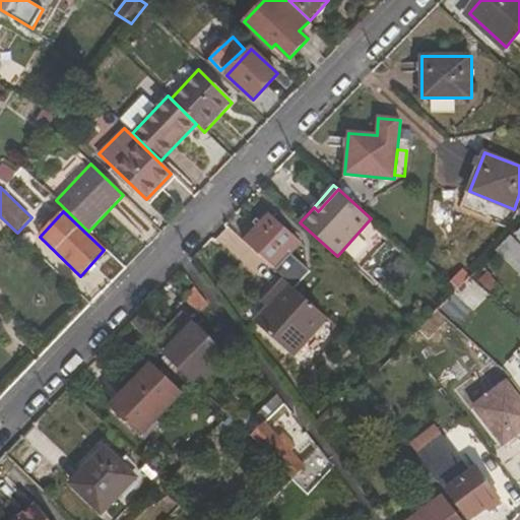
[(244,242),(275,270),(300,243),(269,214),(244,242)]
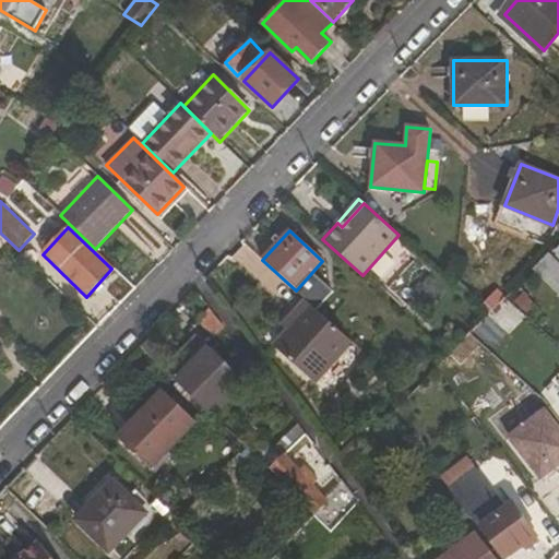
[(558,262),(549,253),(533,270),(558,295),(558,262)]
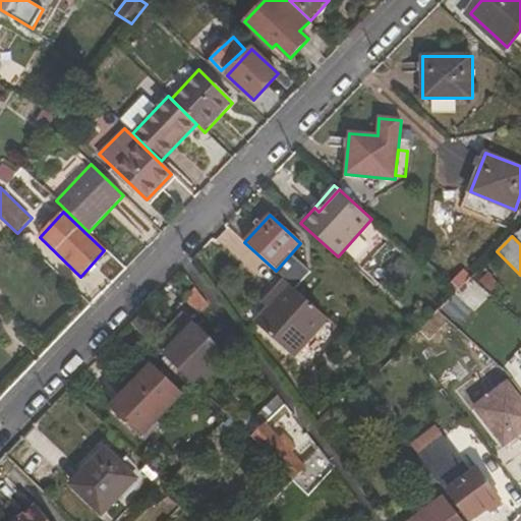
[(471,278),(476,272),(468,264),(446,286),(455,294),(471,278)]
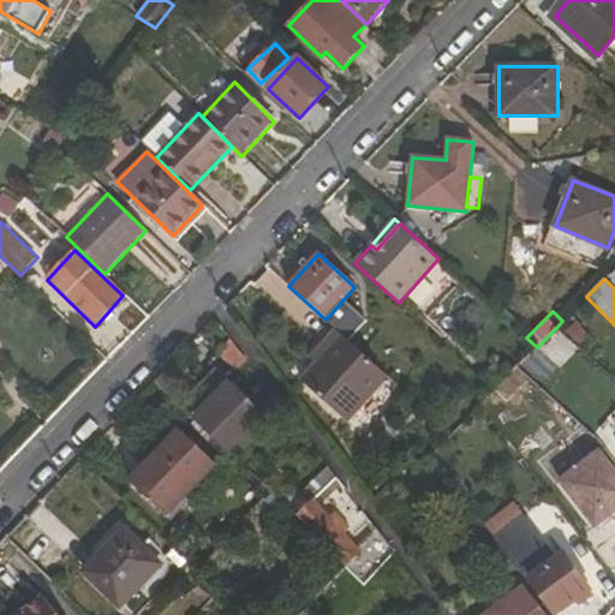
[(583,352),(597,336),(580,321),(566,336),(579,348),(583,352)]
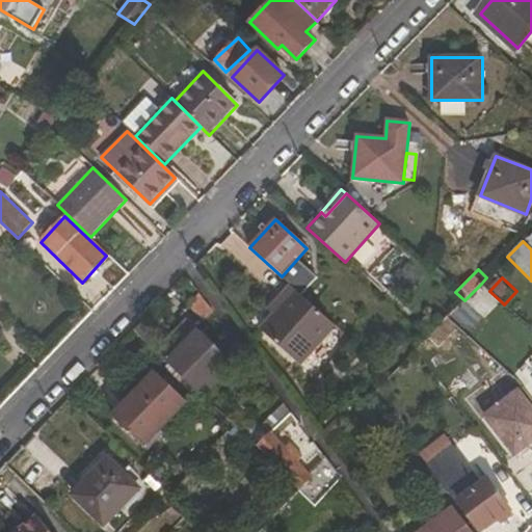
[(296,289),(290,284),(267,310),(273,315),(296,289)]
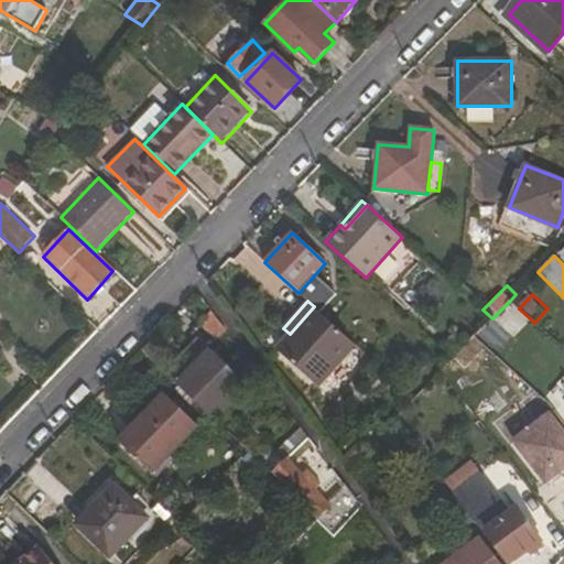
[(473,339),(492,359),(531,320),(519,308),(510,301),(492,318),(473,339)]
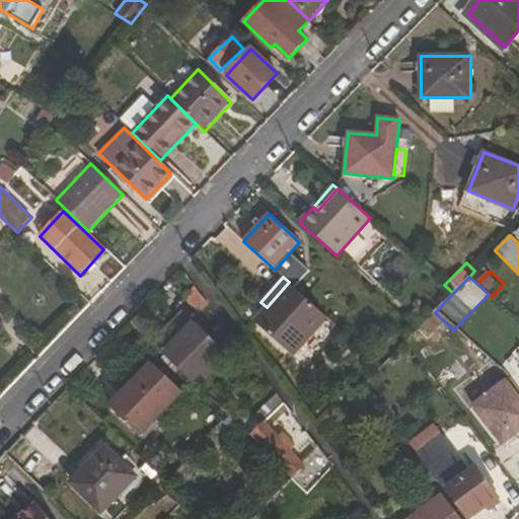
[(267,307),(254,321),(293,356),(327,316),(289,282),(267,307)]
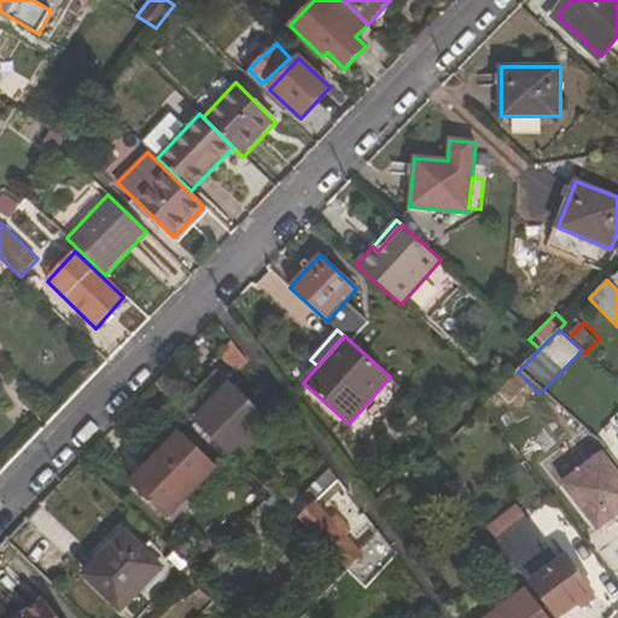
[(598,348),(589,357),(599,366),(607,356),(598,348)]
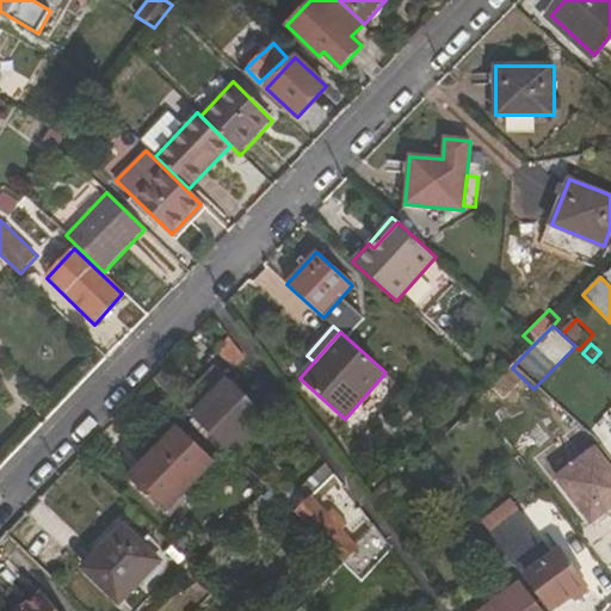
[(492,388),(506,372),(493,359),(477,375),(492,388)]
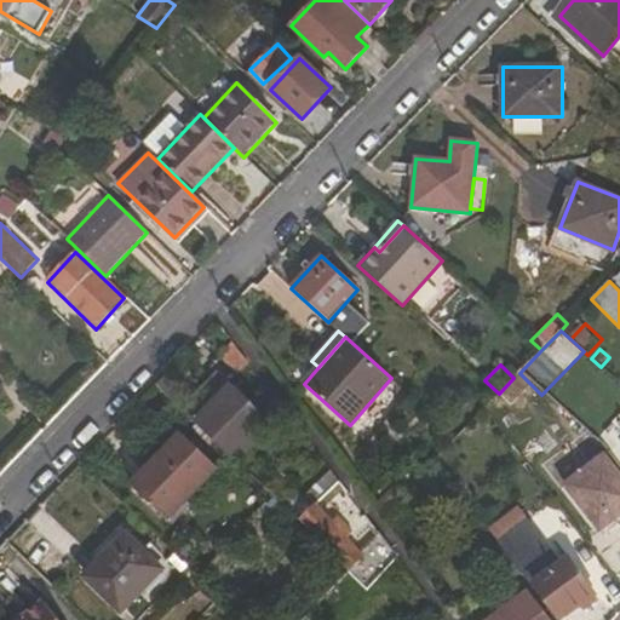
[(211,414),(236,388),(218,371),(194,397),(211,414)]
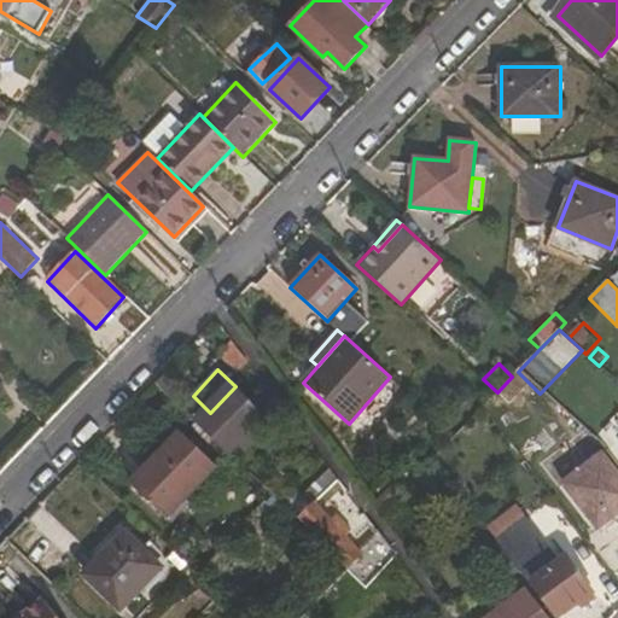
[(269,420),(235,386),(210,413),(199,424),(234,458),(269,420)]
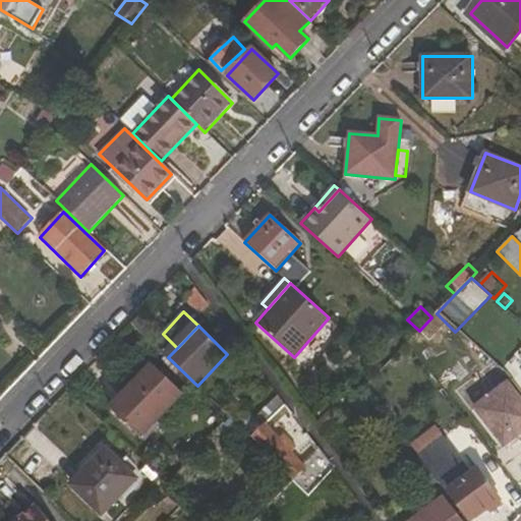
[(154,365),(113,408),(140,436),(182,392),(154,365)]
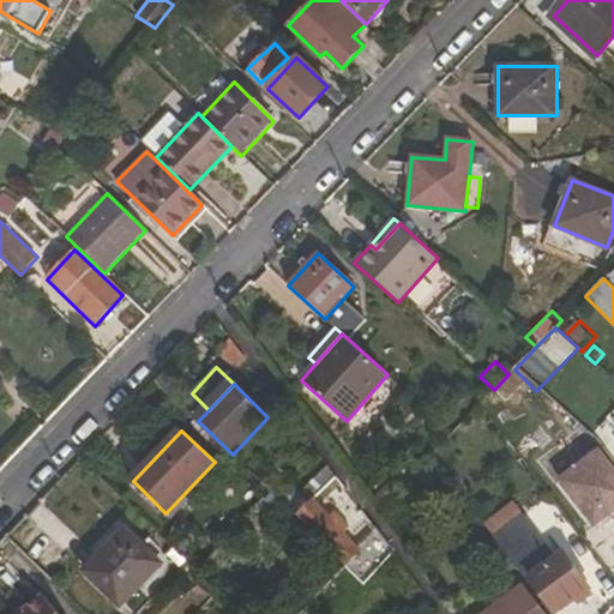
[(613,510),(613,470),(599,451),(561,481),(595,525),(613,510)]
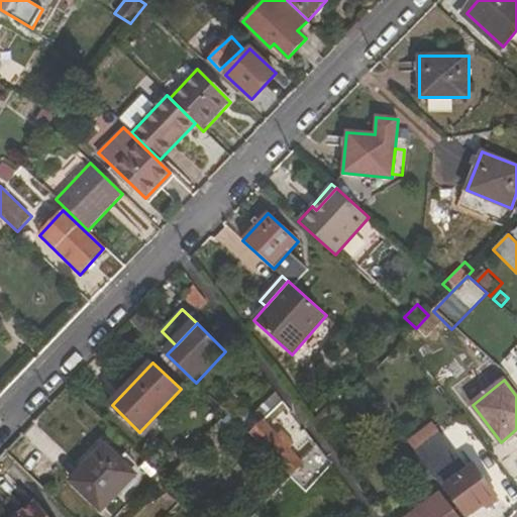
[(283,401),(277,392),(263,406),(269,416),(283,401)]
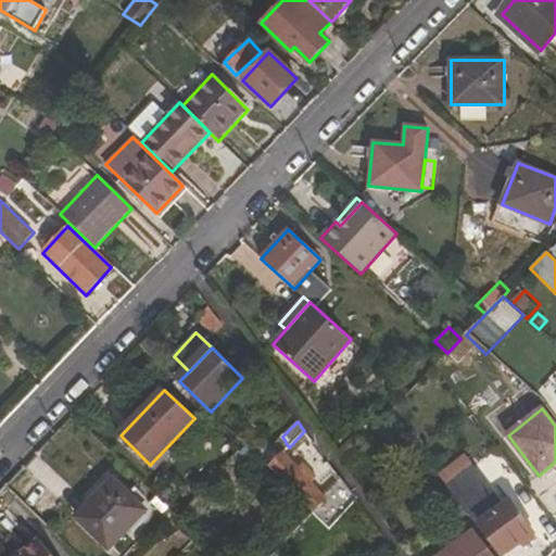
[(325,494),(312,482),(317,477),(303,463),(298,468),(282,454),(268,468),(314,512),(330,528),(356,501),(340,479),(325,494)]
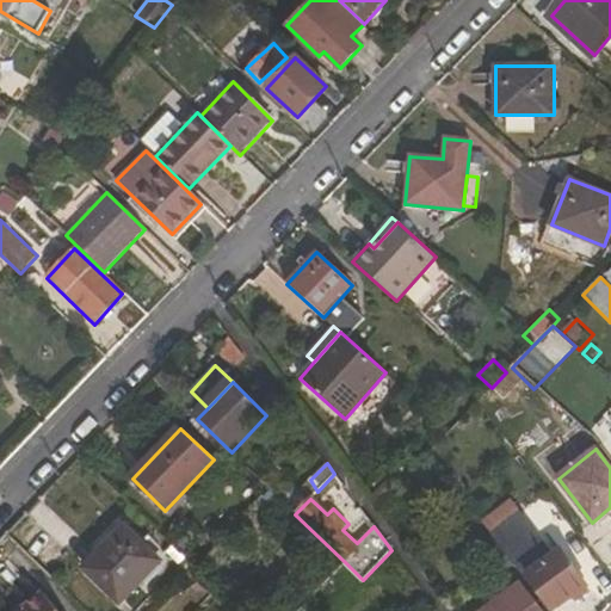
[(525,573),(554,610),(587,586),(560,549),(554,554),(512,499),(482,522),(522,575),(525,573)]
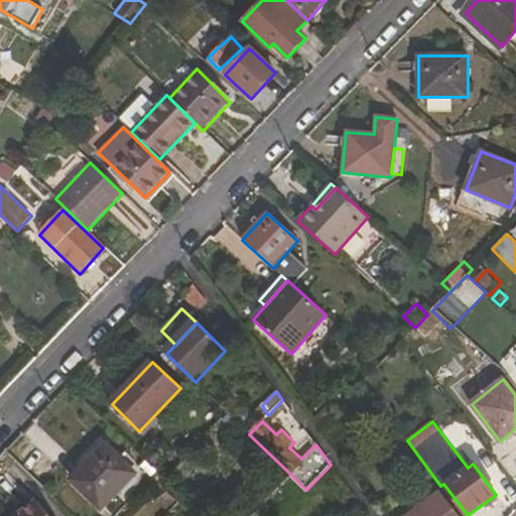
[(104,445),(71,480),(100,507),(133,474),(104,445)]
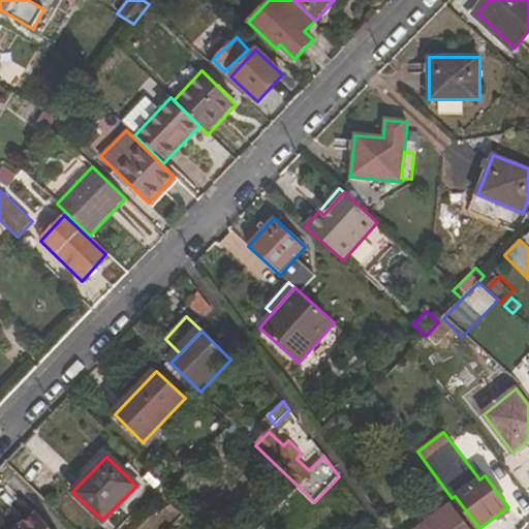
[(418,528),(469,528),(450,504),(418,528)]
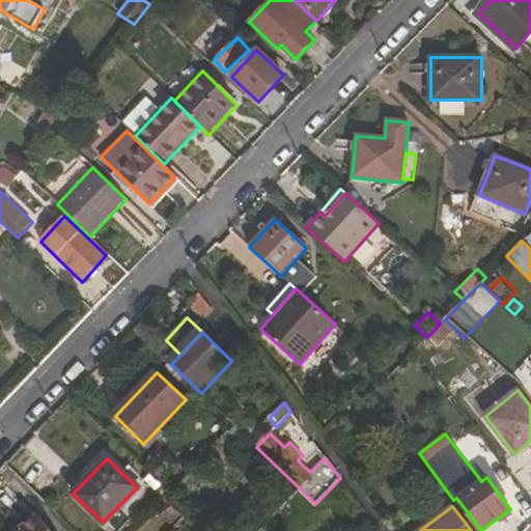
[(48,530),(36,515),(21,528),(20,529),(21,530),(48,530)]
